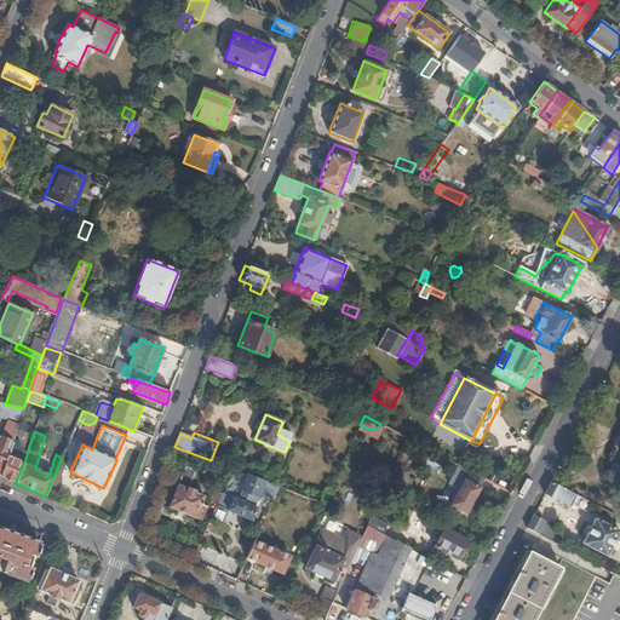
[(0,476),(12,442),(1,438),(0,438),(0,476)]
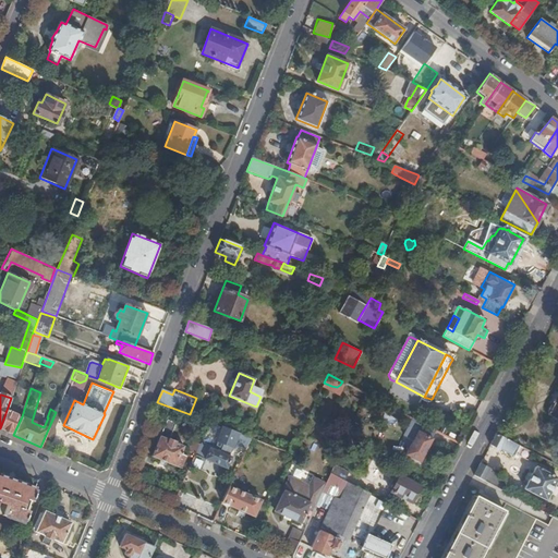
[(363,403),(368,405),(372,397),(366,395),(363,403)]
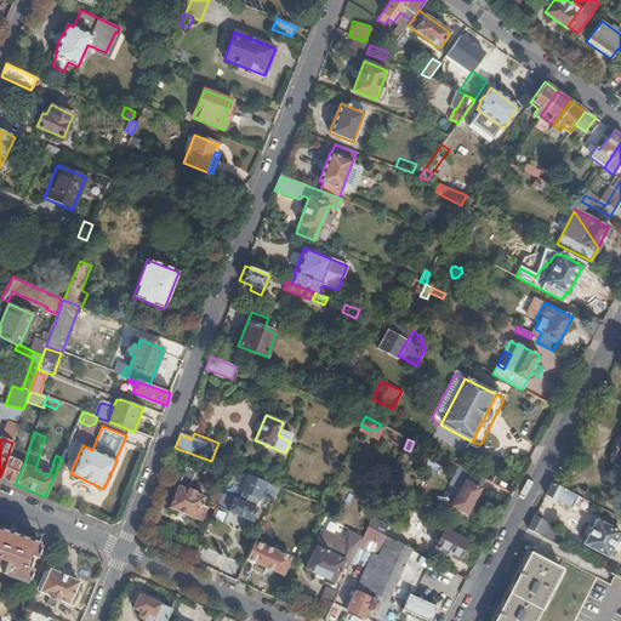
[(72,442),(64,456),(72,460),(79,445),(72,442)]
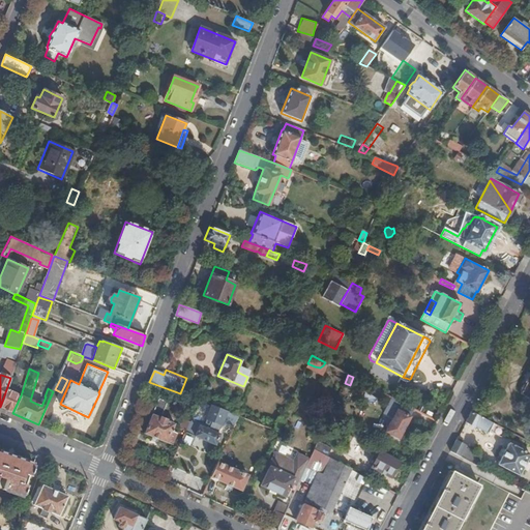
[(529,384),(527,382),(526,384),(525,384),(523,386),(522,387),(521,389),(521,391),(521,394),(529,399),(529,384)]
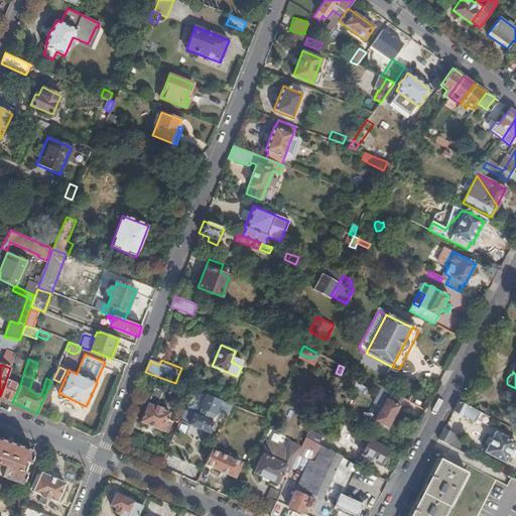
[(326,394),(331,396),(341,375),(336,373),(326,394)]
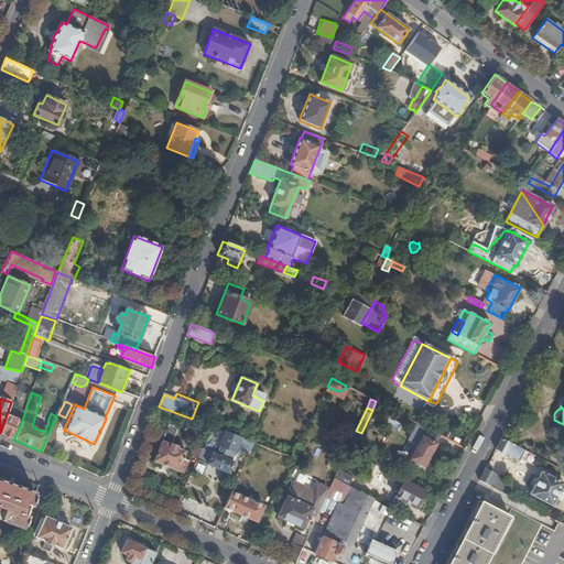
[(8,415),(1,434),(13,440),(22,421),(8,415)]
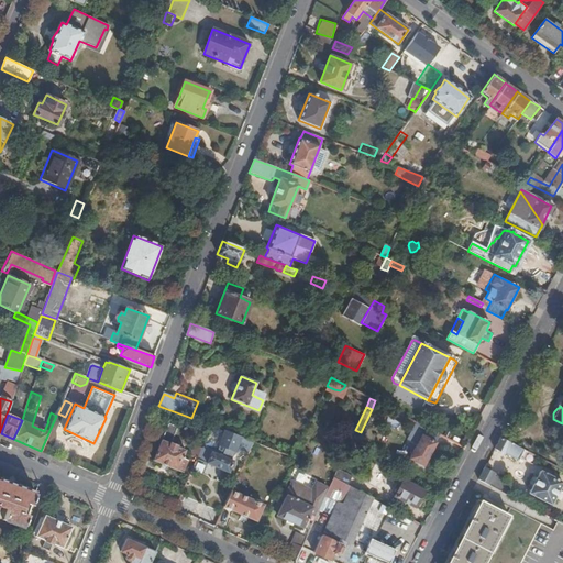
[(153,461),(183,473),(188,461),(181,457),(185,451),(176,448),(177,445),(170,442),(177,427),(168,422),(153,461)]
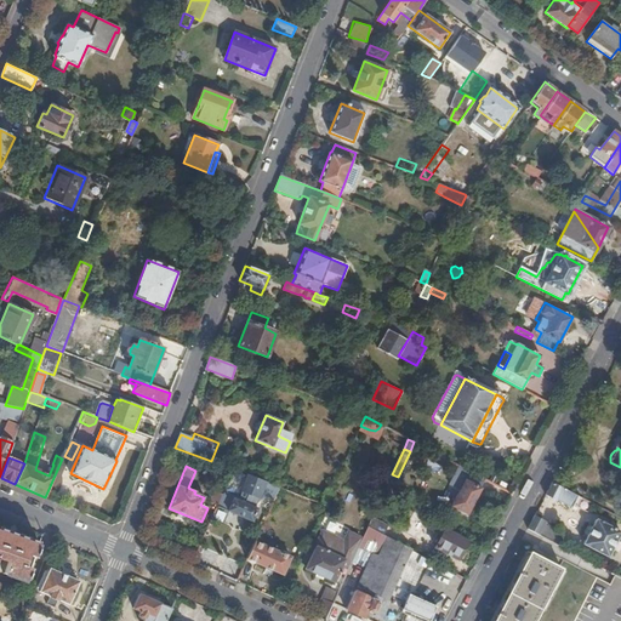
[(265,482),(234,469),(223,495),(218,506),(217,507),(252,523),(258,510),(255,507),(257,497),(258,497),(265,482)]
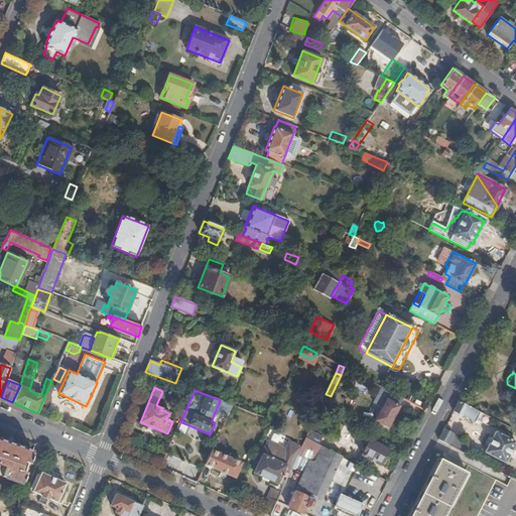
[(388,427),(403,398),(390,391),(375,420),(388,427)]
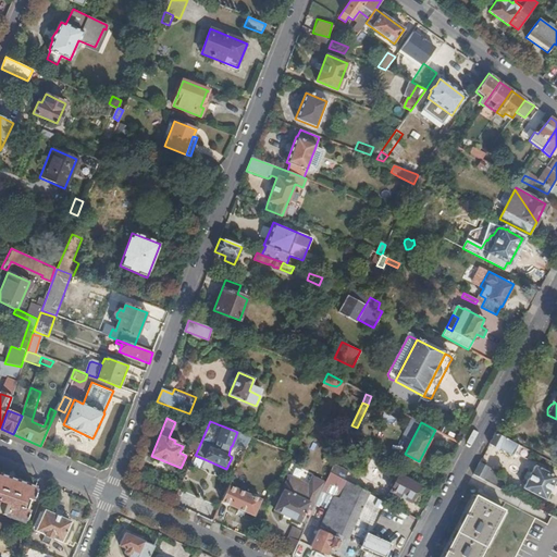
[(521,447),(495,433),(490,444),(499,449),(500,448),(512,455),(514,454),(517,455),(521,447)]
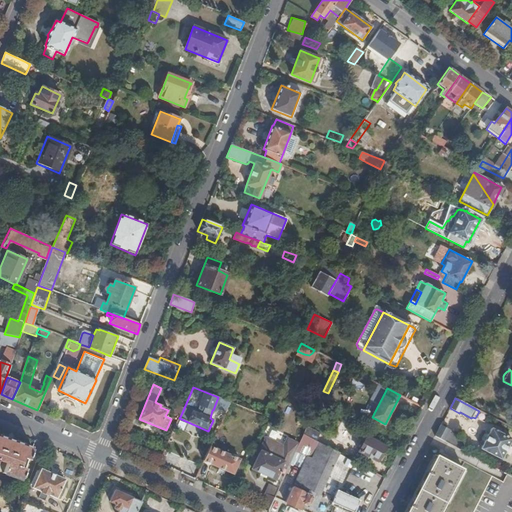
[(180,417),(184,408),(177,405),(174,414),(180,417)]
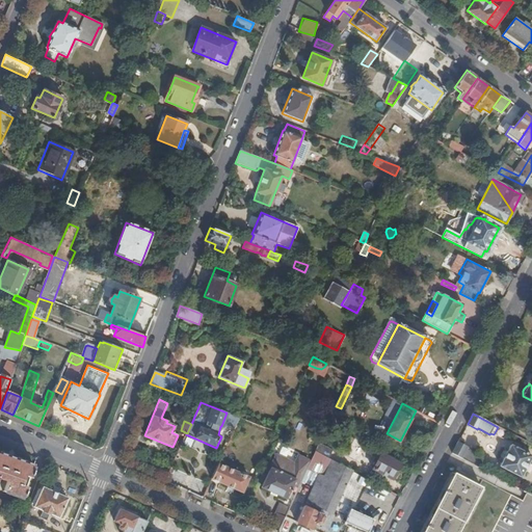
[(223,434),(231,437),(234,431),(227,428),(223,434)]
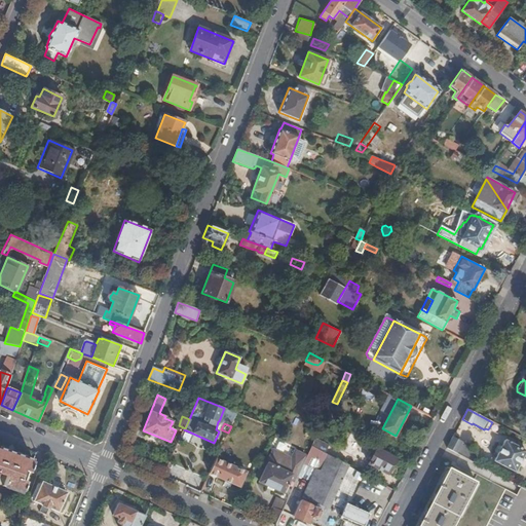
[(453,438),(447,448),(477,463),(479,458),(460,442),(453,438)]
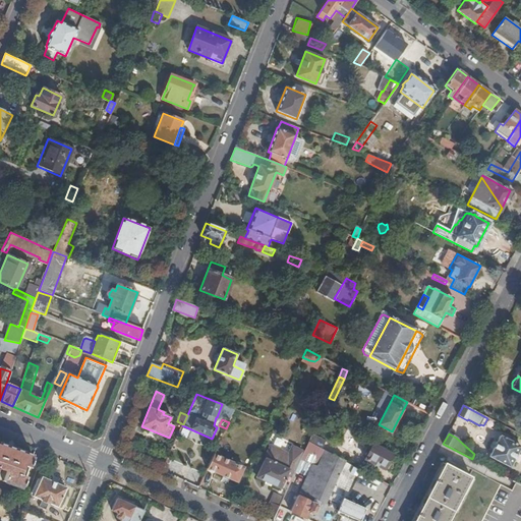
[(238,442),(245,445),(248,438),(241,435),(238,442)]
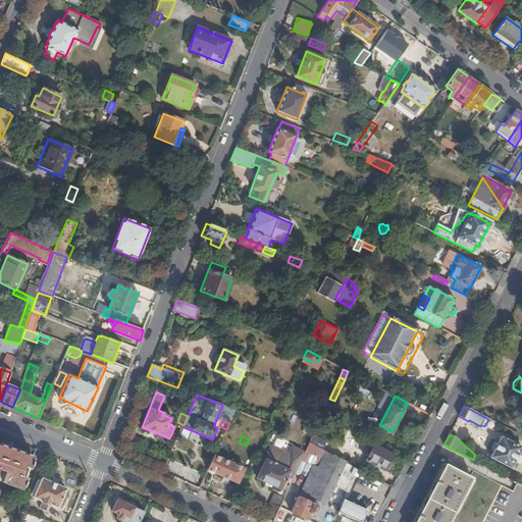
[(309,442),(321,450),(325,441),(313,435),(309,442)]
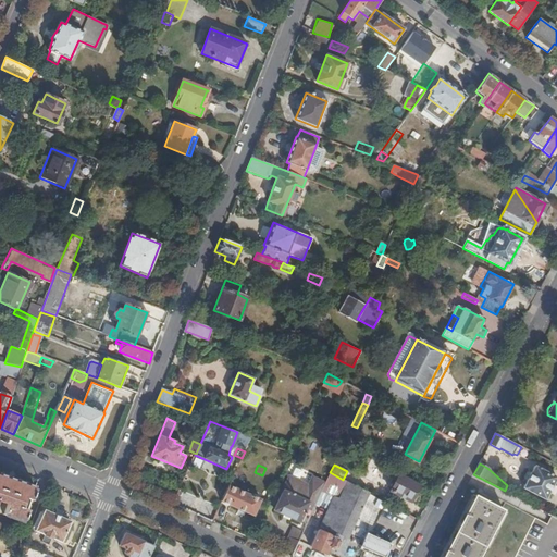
[(551,491),(552,487),(556,478),(535,466),(523,489),(545,500),(551,491)]
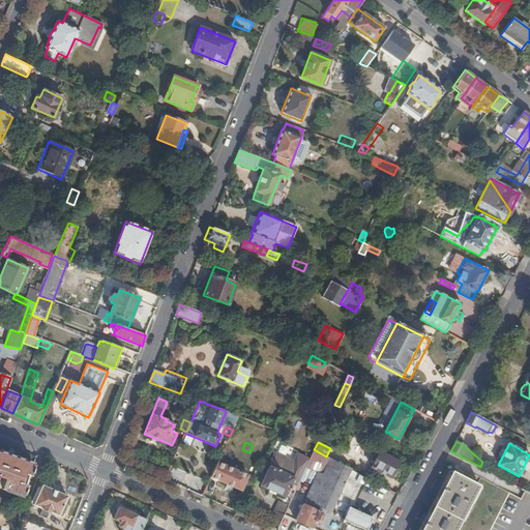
[(295,521),(317,529),(322,529),(351,469),(326,457),(314,449),(306,466),(321,472),(320,473),(318,472),(295,521)]
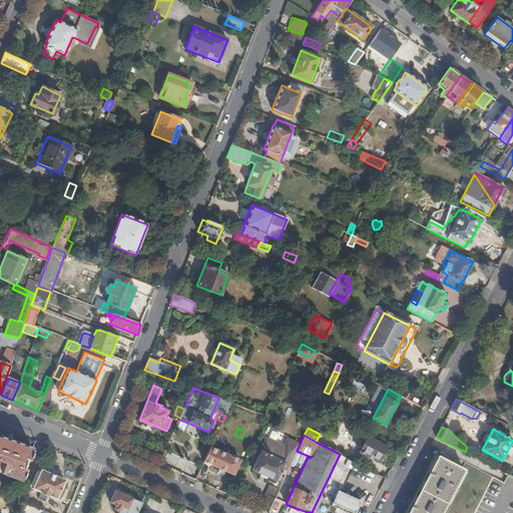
[(359,452),(378,462),(386,447),(367,437),(359,452)]
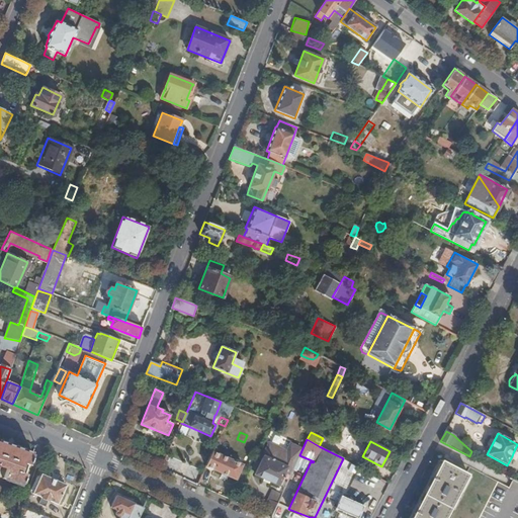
[(3,479),(21,486),(32,454),(0,442),(0,465),(7,468),(3,479)]
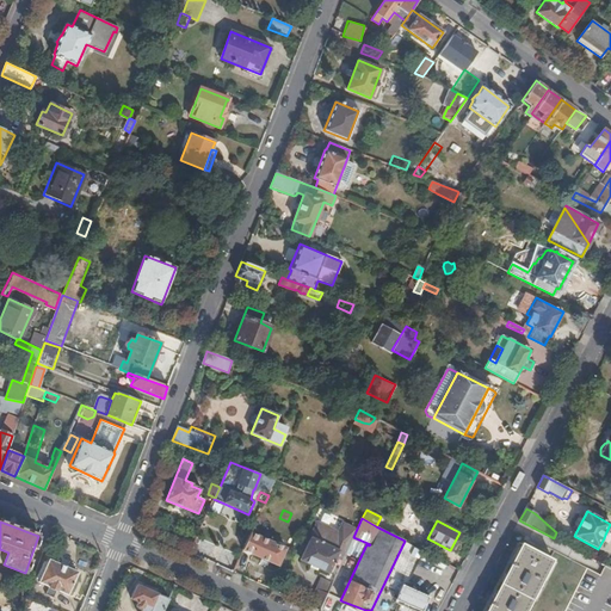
[(301,560),(328,573),(339,551),(343,554),(353,530),(343,524),(339,534),(318,523),(301,560)]
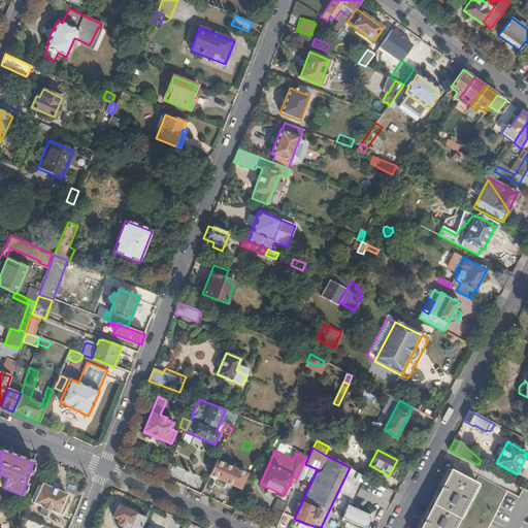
[(217,461),(210,475),(240,489),(246,473),(217,461)]
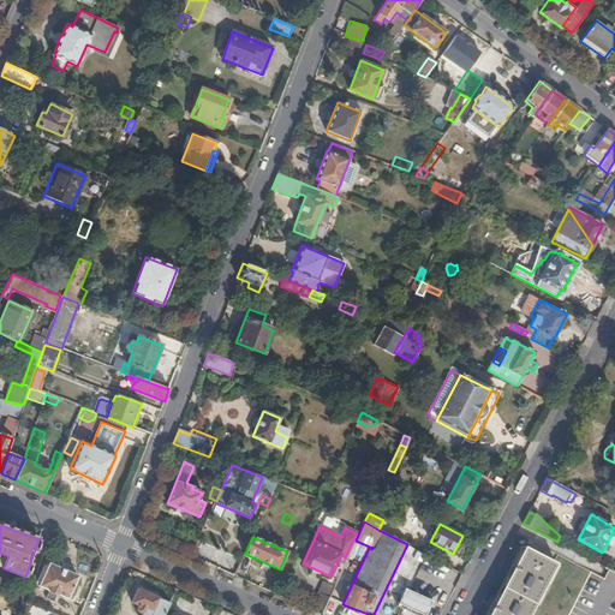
[(408,590),(425,554),(407,544),(374,614),(396,614),(400,608),(417,614),(424,614),(431,601),(408,590)]
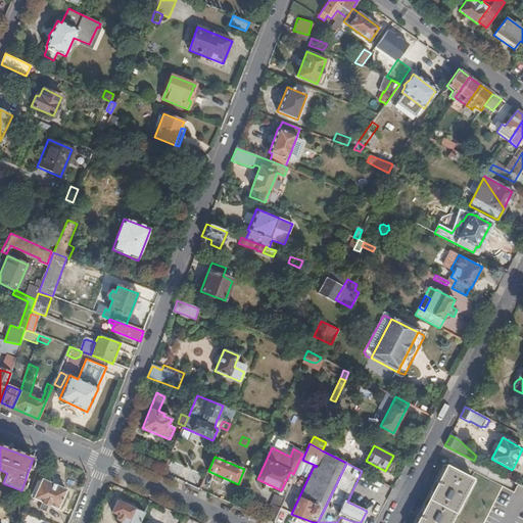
[(416,522),(450,522),(473,480),(446,466),(416,522)]
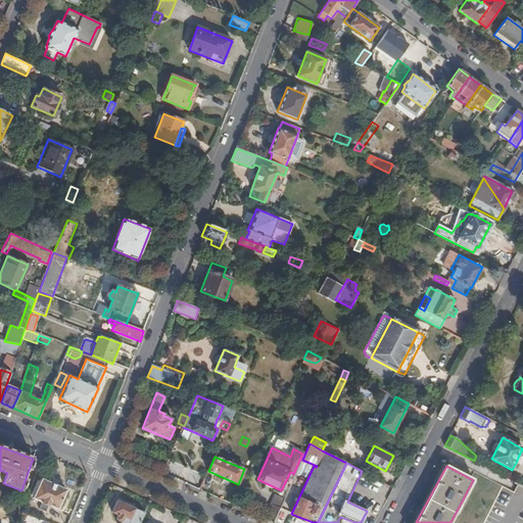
[(49,506),(57,510),(66,490),(42,479),(34,498),(42,503),(41,504),(48,507),(49,506)]
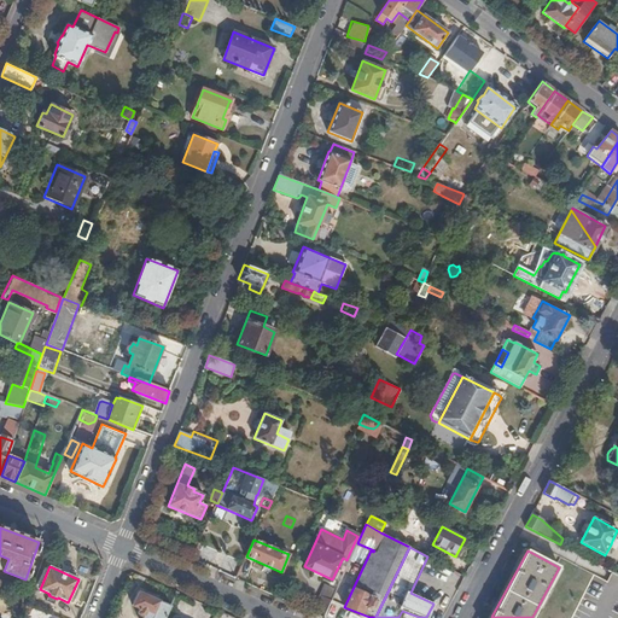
[(325,584),(312,612),(314,613),(321,596),(331,601),(337,589),(325,584)]
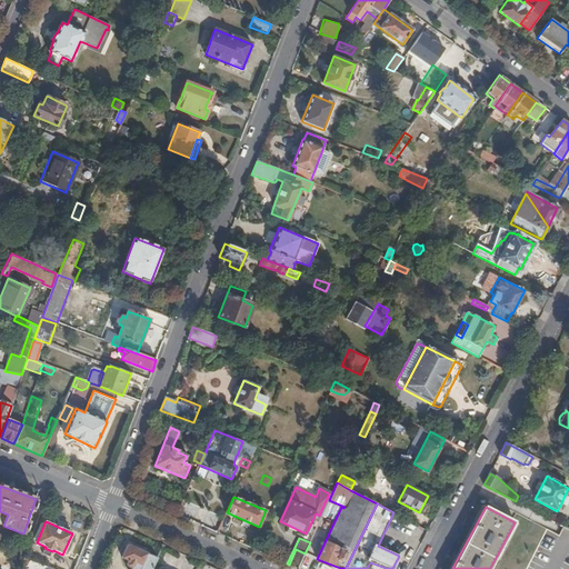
[(151,568),(157,558),(148,555),(148,553),(128,546),(122,558),(129,561),(127,565),(128,567),(132,568),(135,568),(136,563),(141,566),(139,568),(151,568)]
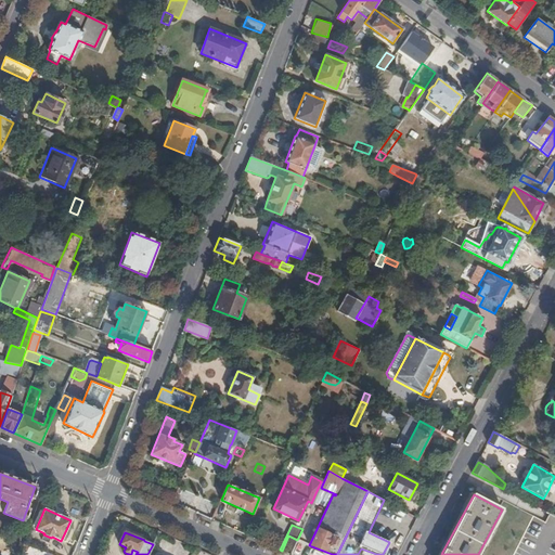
[(282,551),(291,554),(297,540),(288,536),(282,551)]
